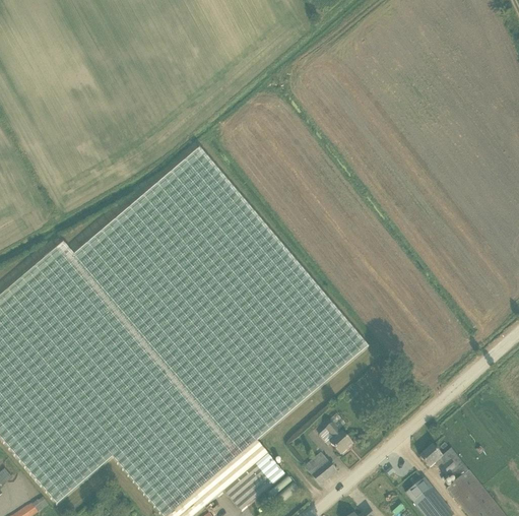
[(242,509),(285,471),(258,439),(369,345),(200,146),(74,252),(64,240),(0,294),(0,434),(58,502),(114,455),(165,515),(192,515),(225,489),(242,509)]
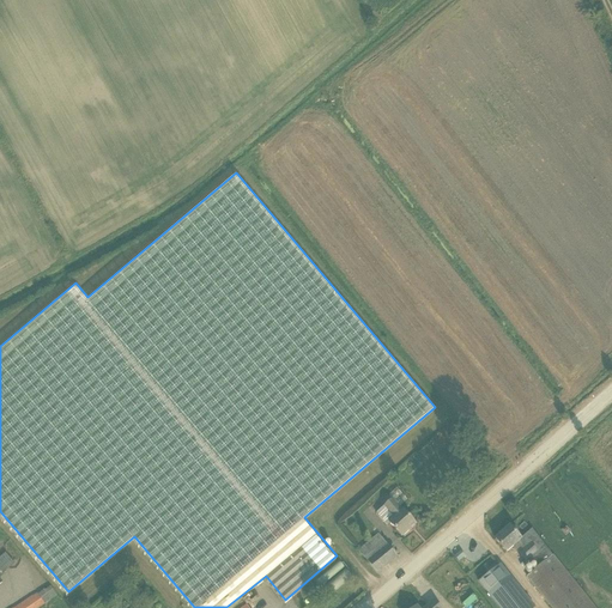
[(391,518),(403,533),(417,521),(404,506),(393,496),(385,503),(394,515),(391,518)]
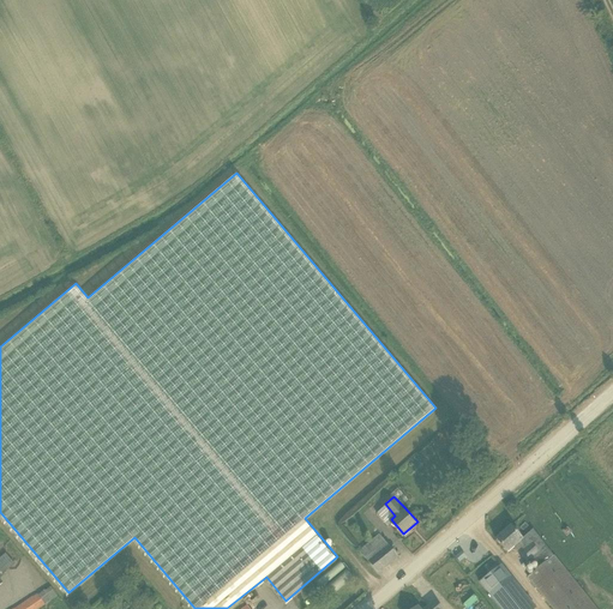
[(540,548),(539,547),(533,541),(528,544),(522,537),(523,536),(512,523),(497,536),(509,549),(515,543),(528,558),(534,553),(540,548)]
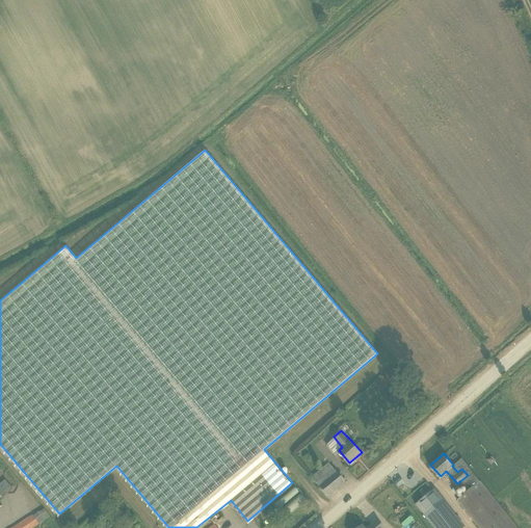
[(314,476),(321,485),(328,494),(345,480),(330,462),(314,476)]
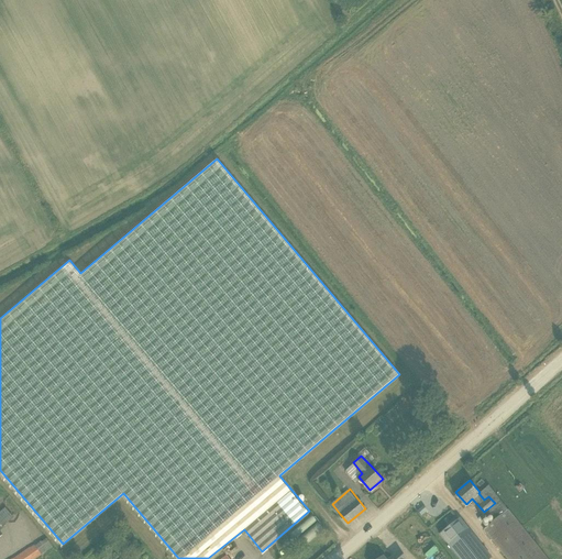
[(9,494),(0,501),(0,514),(10,525),(24,512),(9,494)]
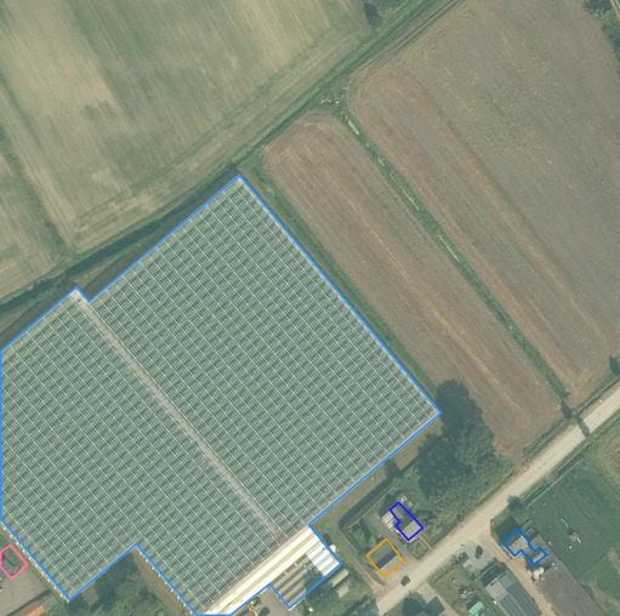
[(572,562),(536,589),(557,615),(601,615),(569,576),(578,570),(572,562)]
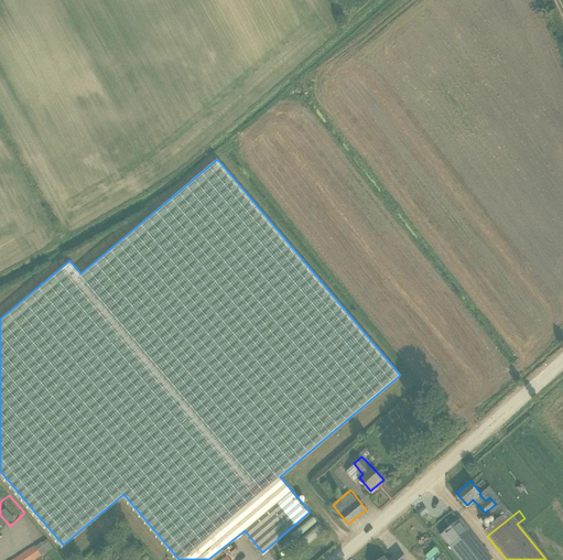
[(293,531),(305,545),(326,526),(314,513),(293,531)]
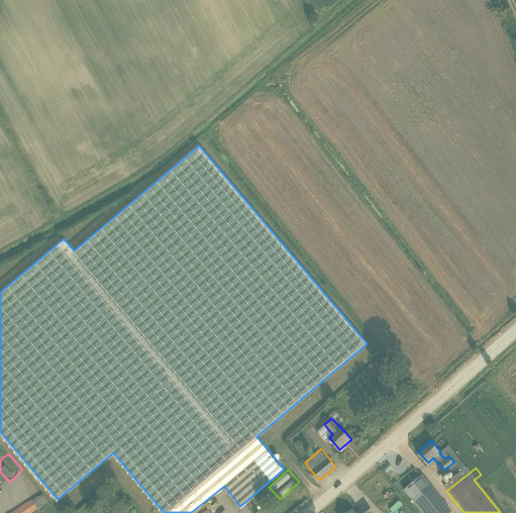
[(412,497),(430,483),(423,473),(405,488),(412,497)]
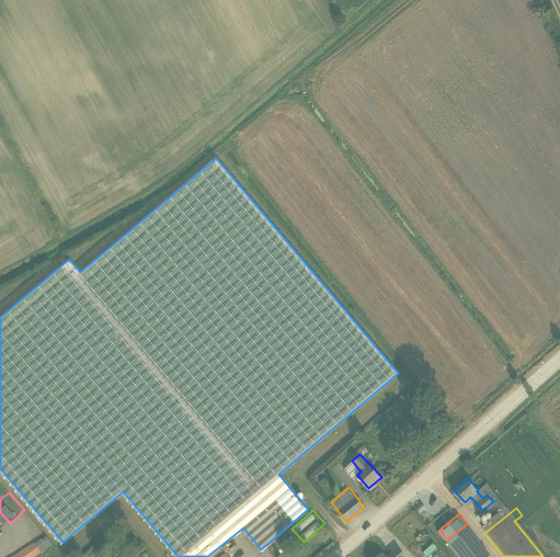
[(467,524),(447,540),(460,556),(484,556),(490,553),(467,524)]
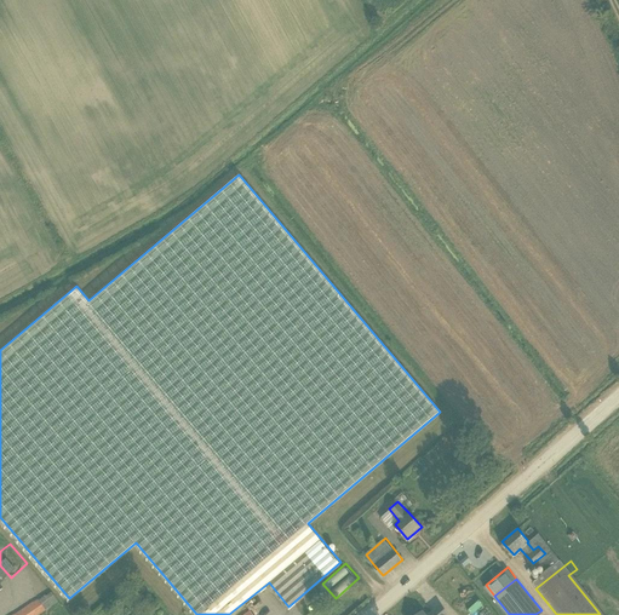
[(53,588),(5,611),(6,614),(30,614),(59,601),(53,588)]
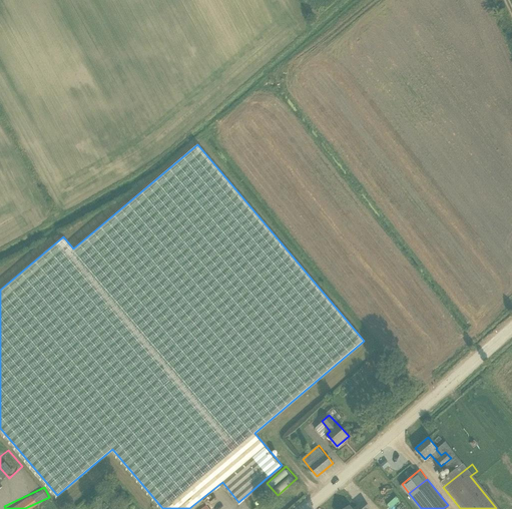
[(370,508),(371,508),(364,500),(353,508),(350,505),(344,508),(370,508)]
